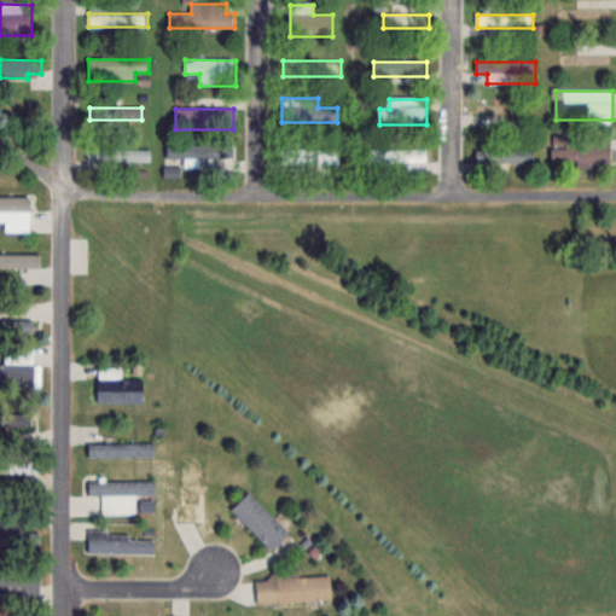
[(611,137),(552,137),(552,167),(611,167),(611,137)]
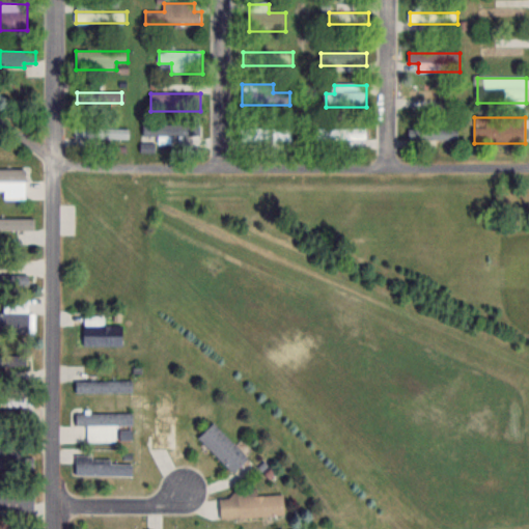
[(293,144),(293,129),(242,129),(242,144),(293,144)]
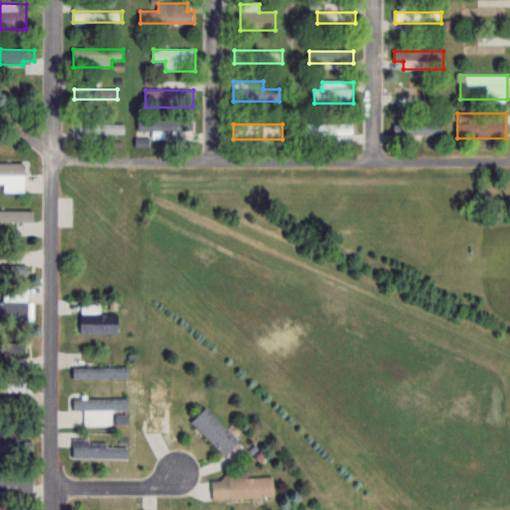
[(334,136),(334,142),(353,142),(353,124),(304,124),(304,136),(334,136)]
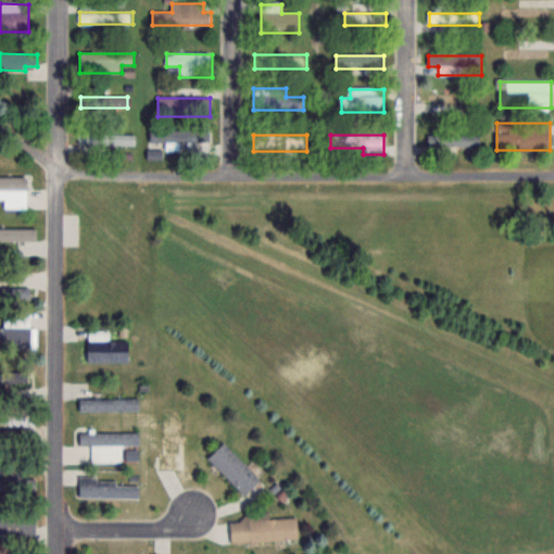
[(432,136),(432,147),(461,147),(461,136),(432,136)]
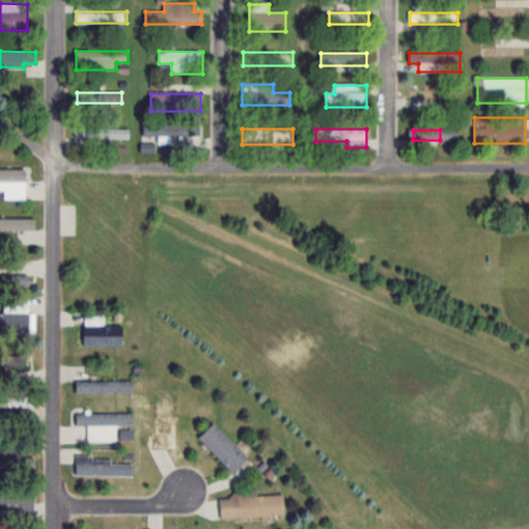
[(0,171),(0,182),(26,182),(26,171),(0,171)]
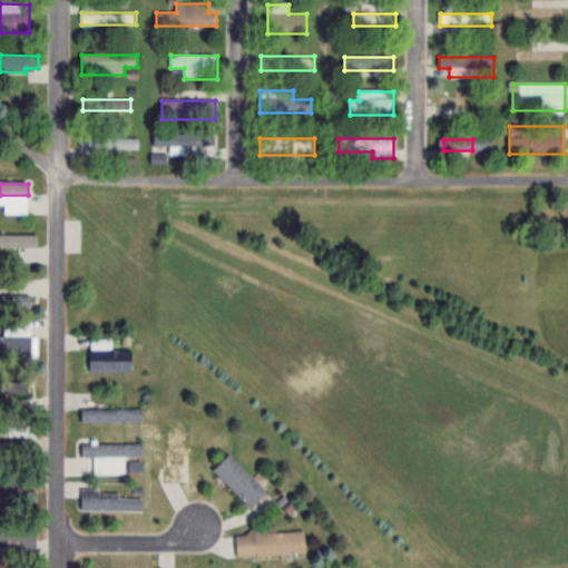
[(15,256),(39,256),(39,236),(0,235),(0,247),(15,247),(15,256)]
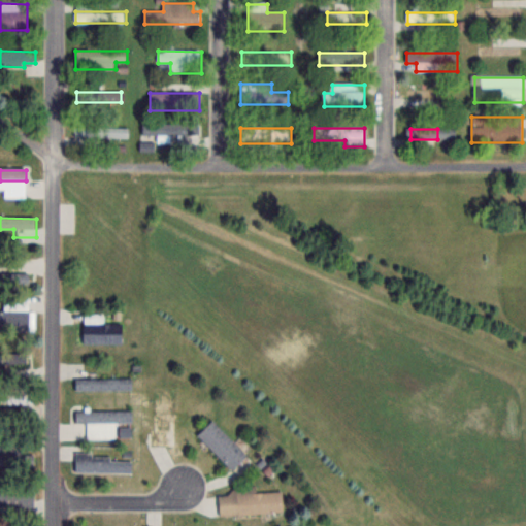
[(0,273),(0,285),(30,285),(30,273),(0,273)]
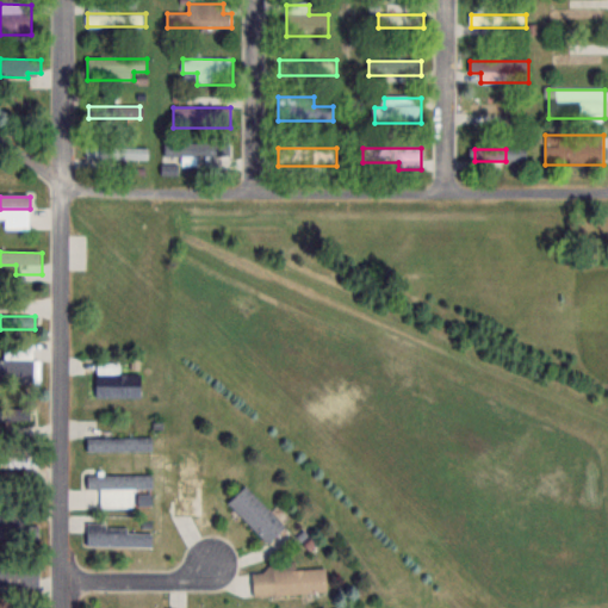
[(0,360),(0,383),(38,384),(38,371),(35,371),(36,342),(5,341),(5,360),(0,360)]
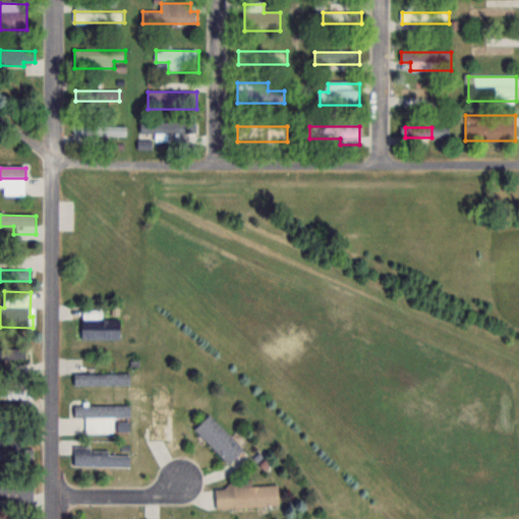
[(82,340),(121,340),(121,320),(103,320),(103,309),(82,309),(82,340)]
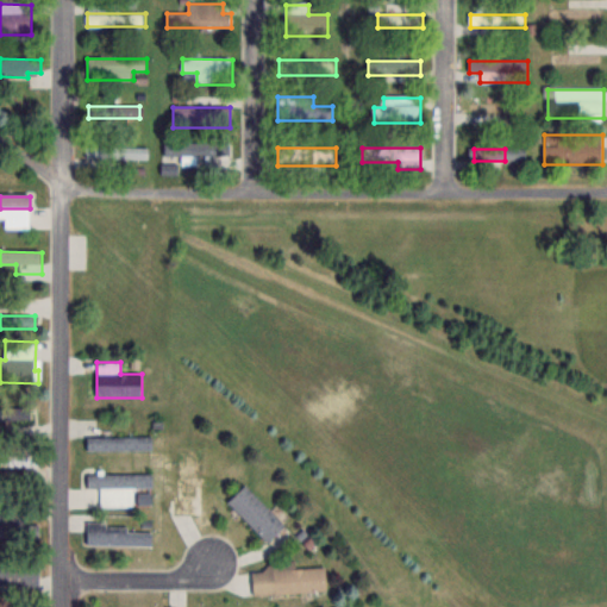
[(152,437),(87,437),(87,451),(152,451),(152,437)]
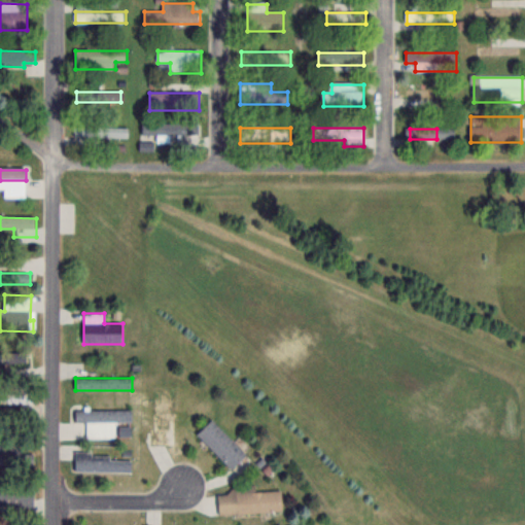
[(33,391),(0,391),(0,405),(33,405),(33,391)]
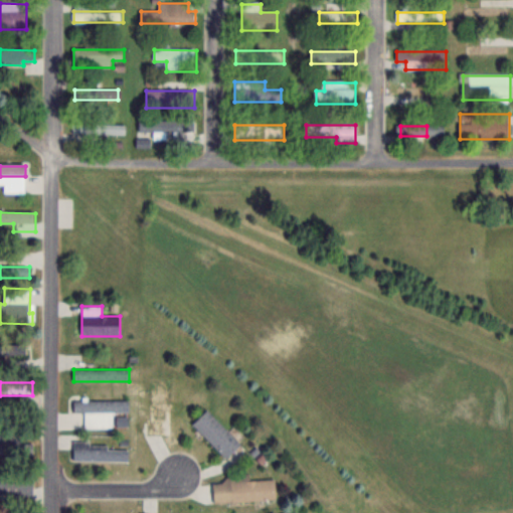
[(114,430),(114,412),(130,412),(130,400),(74,401),(74,413),(84,413),(84,430),(114,430)]
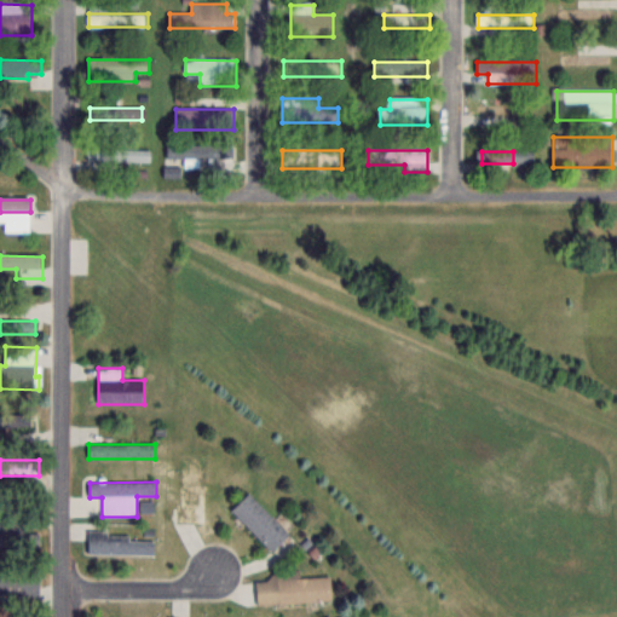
[(289,535),(248,494),(231,511),(272,552),(289,535)]
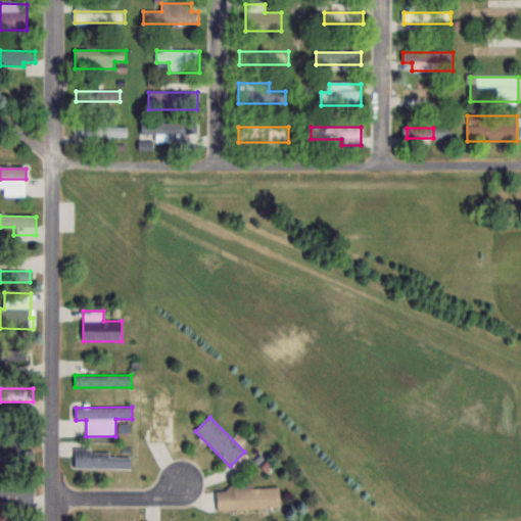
[(0,461),(19,462),(19,432),(0,432),(0,461)]
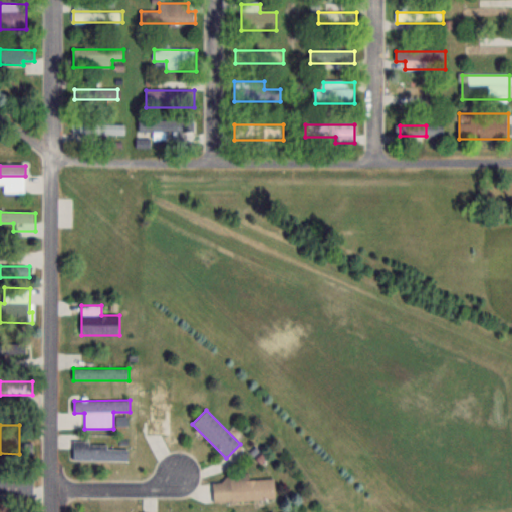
[(73,461),(130,461),(130,445),(73,445),(73,461)]
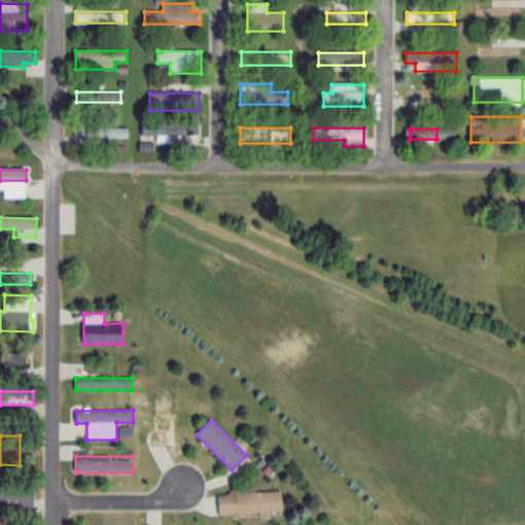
[(34,486),(0,485),(0,513),(34,513),(34,486)]
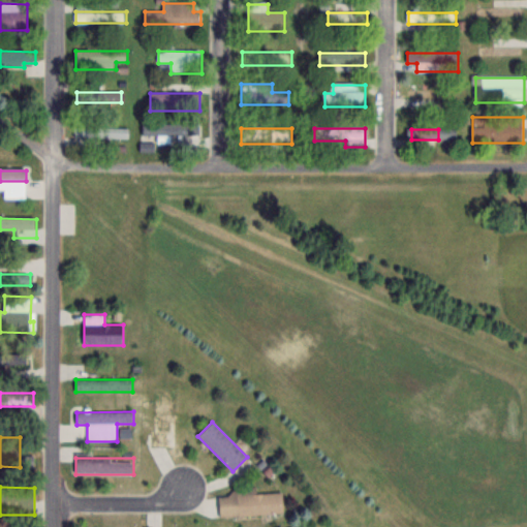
[(218,492),(219,518),(283,515),(282,493),(257,494),(257,491),(218,492)]
